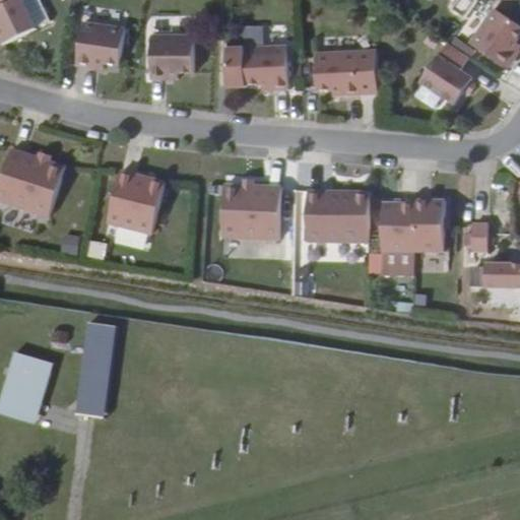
[(41,0),(24,0),(22,1),(21,0),(0,0),(0,38),(6,51),(54,27),(41,0)]
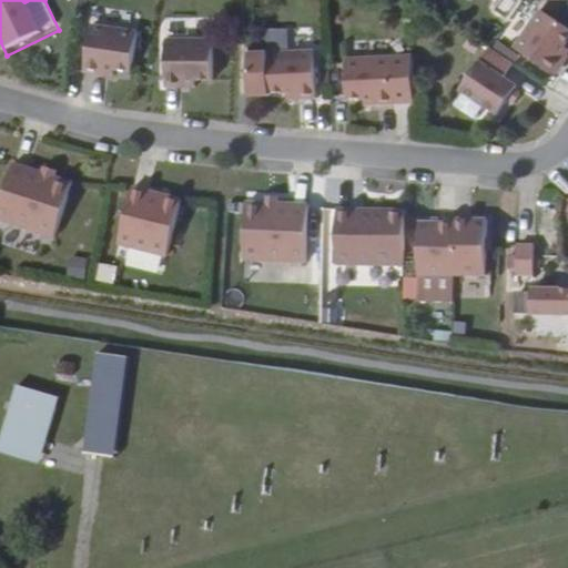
[(567,52),(567,51),(567,49),(567,30),(544,12),(516,50),(555,78),(567,59),(567,52)]
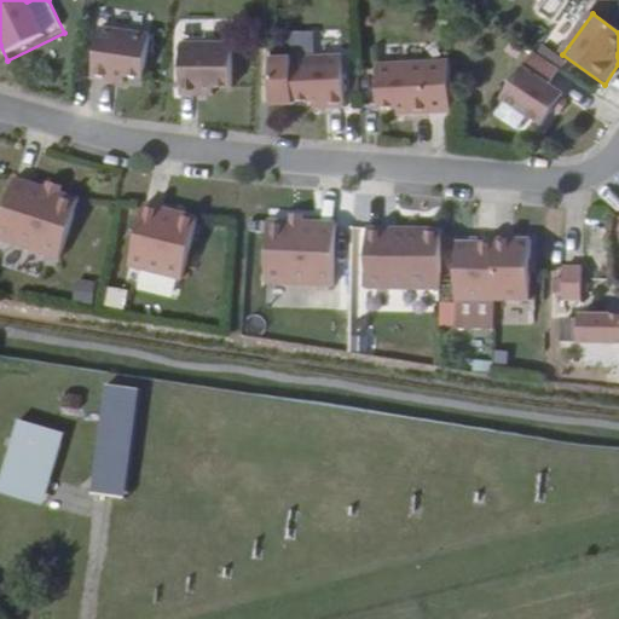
[(145,80),(150,35),(100,32),(94,82),(128,87),(129,77),(145,80)]
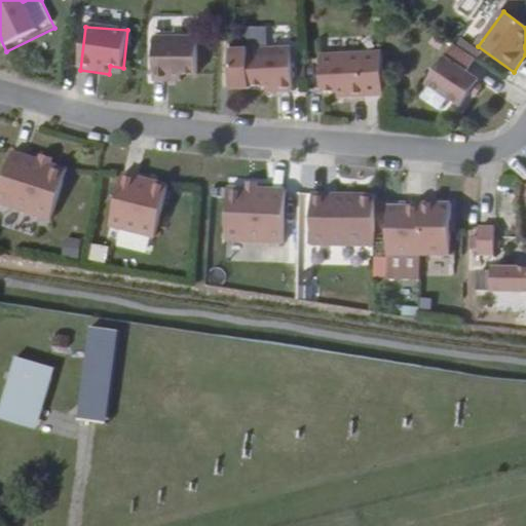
[(320,37),(321,52),(342,50),(340,35),(320,37)]
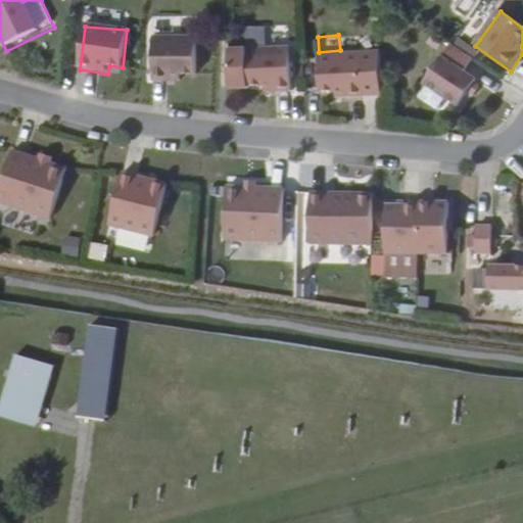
[(200,76),(201,39),(158,38),(156,81),(184,82),(184,76),(200,76)]
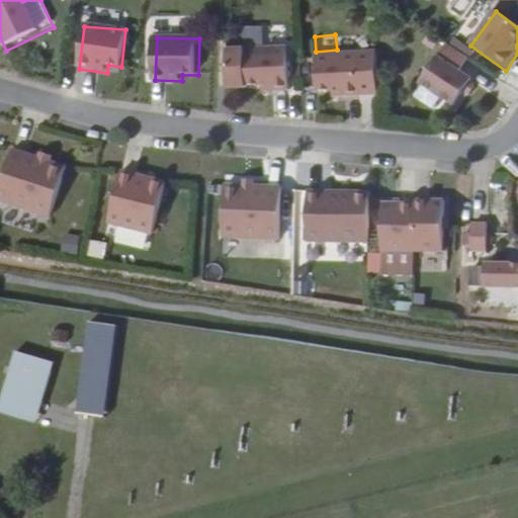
[(458,73),(466,60),(443,45),(419,85),(452,107),(461,93),(468,83),(470,80),(458,73)]
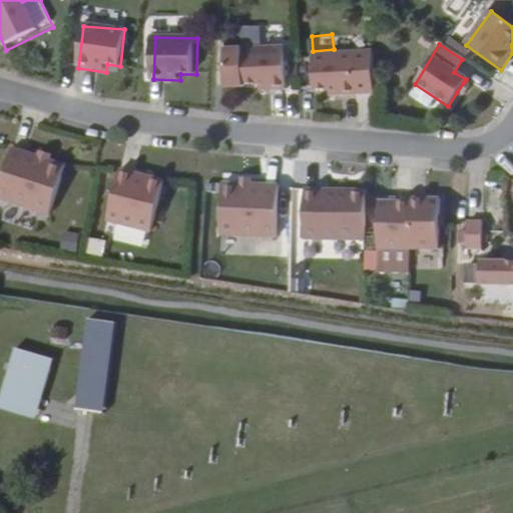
[(263,88),(289,88),(288,47),(246,48),(247,84),(263,83),(263,88)]
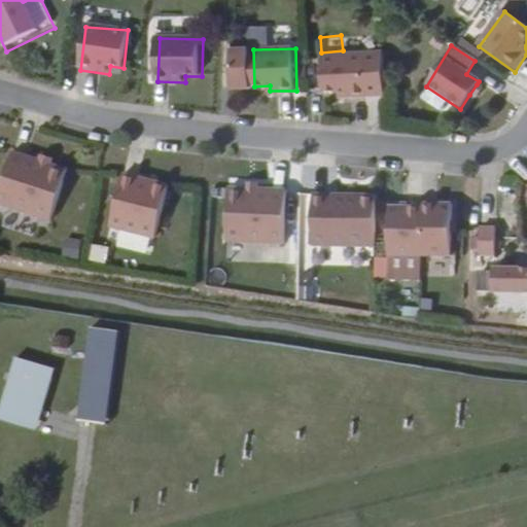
[(340,98),(366,97),(364,54),(321,56),(323,93),(340,93),(340,98)]
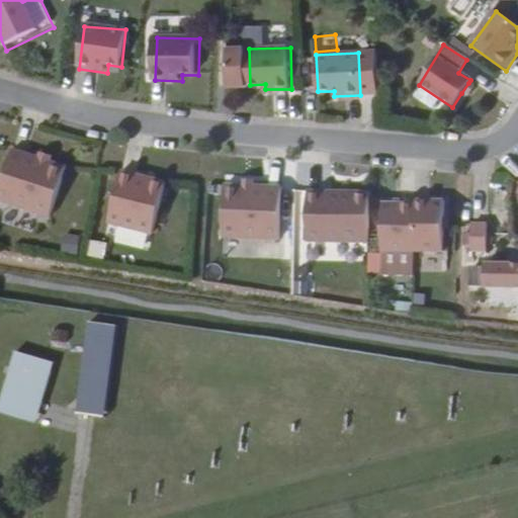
[(467,97),(473,86),(468,83),(461,93),(467,97)]
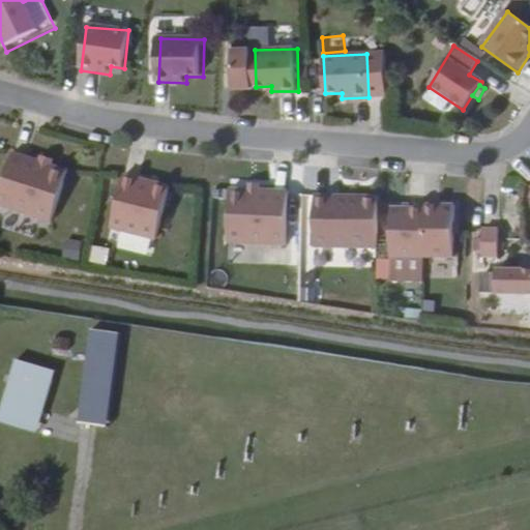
[(57,170),(43,166),(11,155),(0,194),(0,207),(56,226),(71,174),(57,170)]
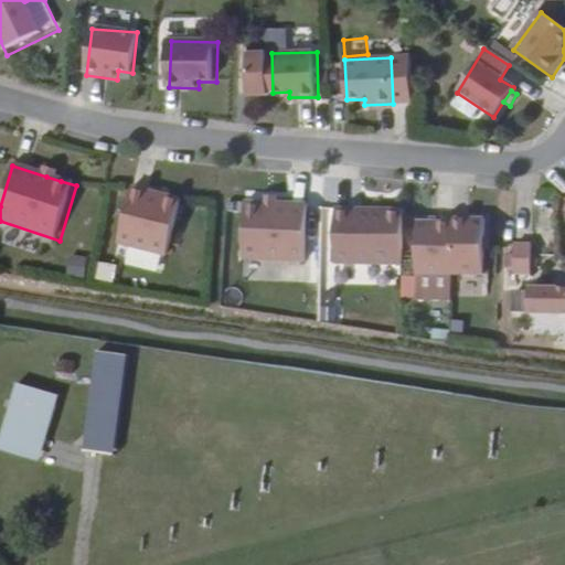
[(61,181),(63,174),(48,170),(46,177),(61,181)]
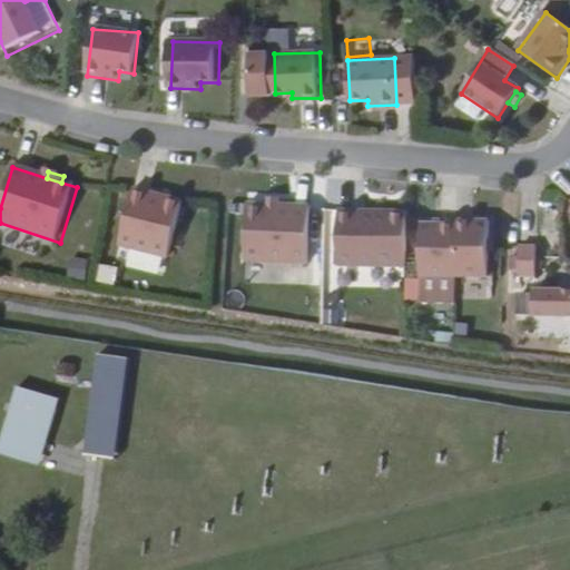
[(154,198),(155,195),(137,189),(123,246),(172,258),(187,203),(169,198),(167,203),(154,198)]
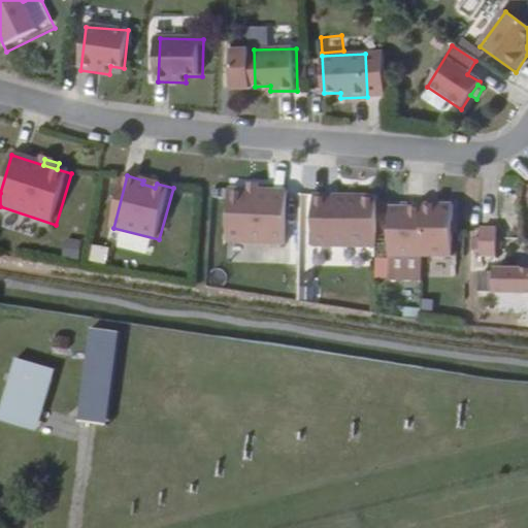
[(255,189),(242,188),(228,187),(224,240),(282,244),(285,191),(255,189)]
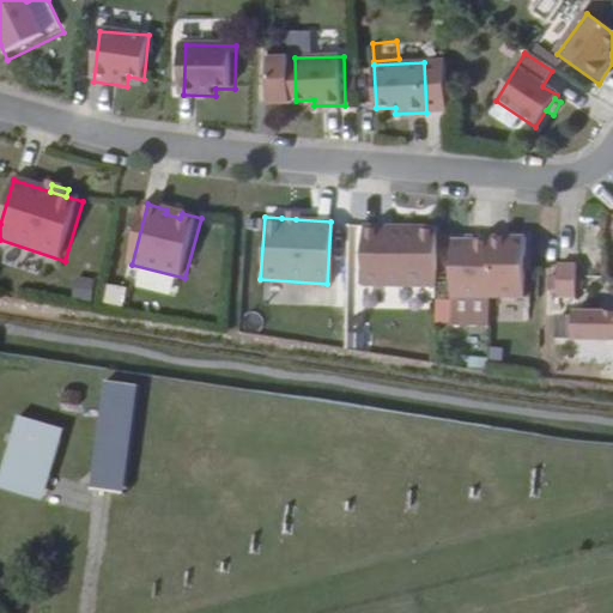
[(405,281),(404,220),(360,220),(360,281),(405,281)]
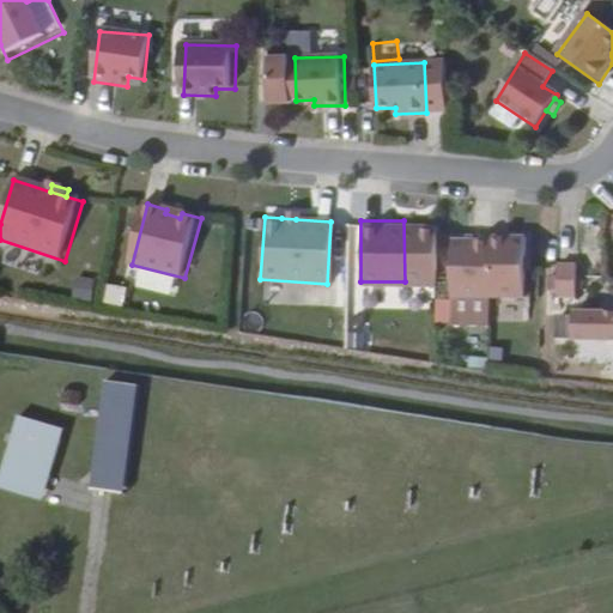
[(523,231),(487,231),(486,236),(486,290),(522,290),(523,266),(523,253),(523,231)]
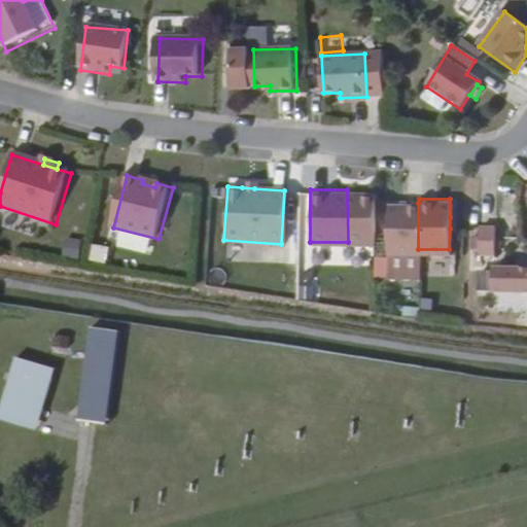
[(386,202),(386,249),(418,249),(418,203),(386,202)]
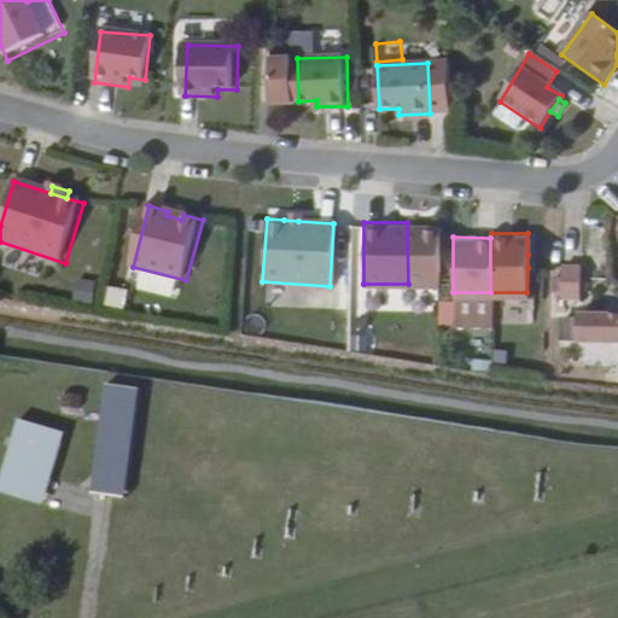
[(575,295),(575,261),(558,261),(558,295),(575,295)]
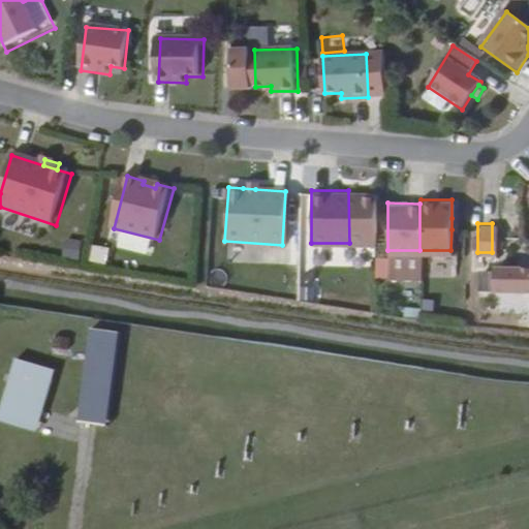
[(118,231),(115,244),(149,253),(152,240),(118,231)]
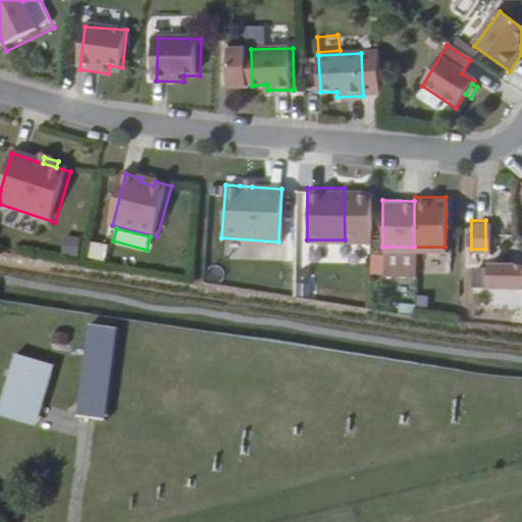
[(65,238),(64,255),(80,256),(80,238),(65,238)]
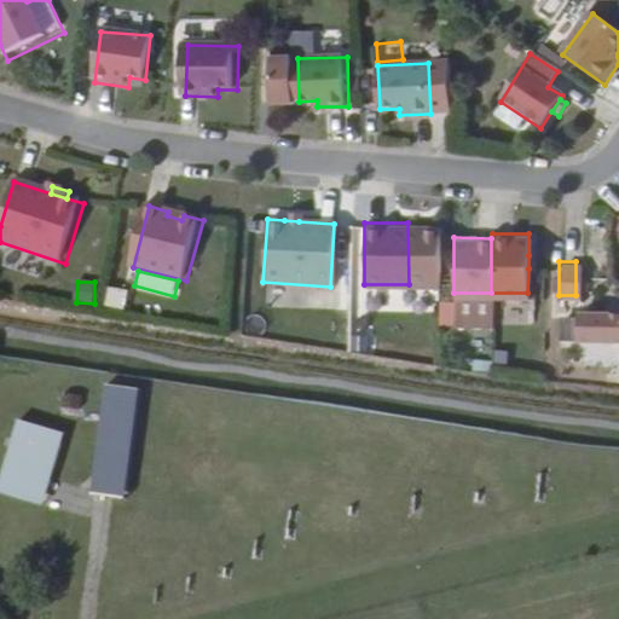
[(618,346),(618,317),(583,317),(583,346),(618,346)]
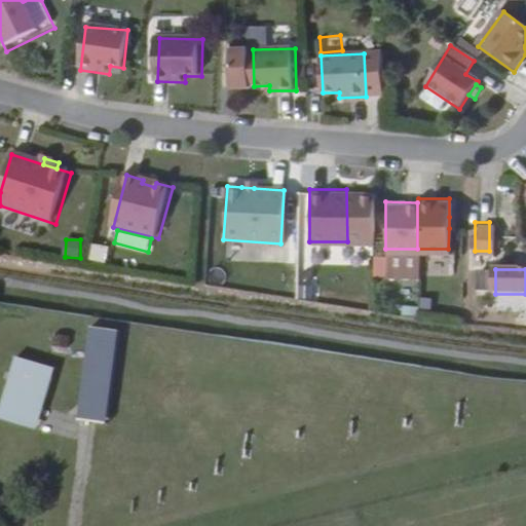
[(116,332),(88,329),(76,421),(104,424),(116,332)]
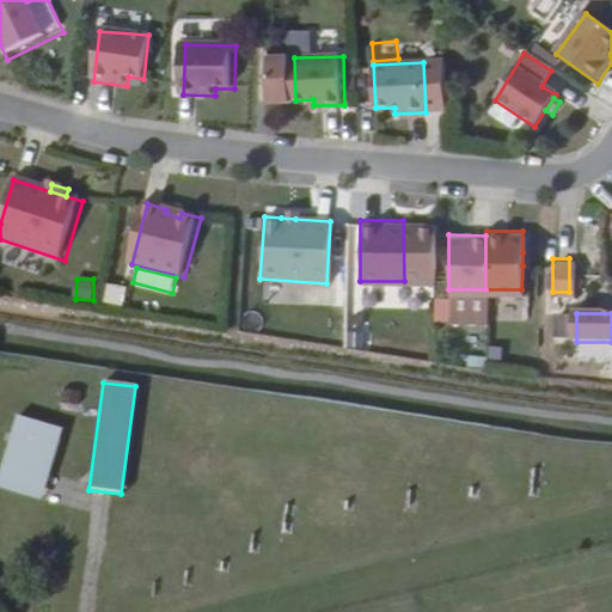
[(62,429),(16,415),(0,469),(0,488),(41,500),(62,429)]
